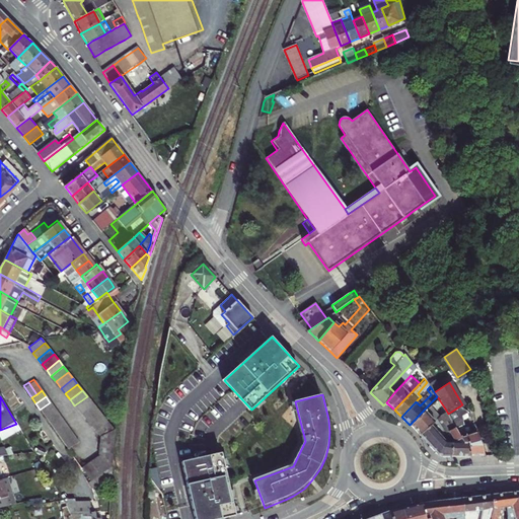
[(74,405),(79,412),(91,401),(87,396),(74,405)]
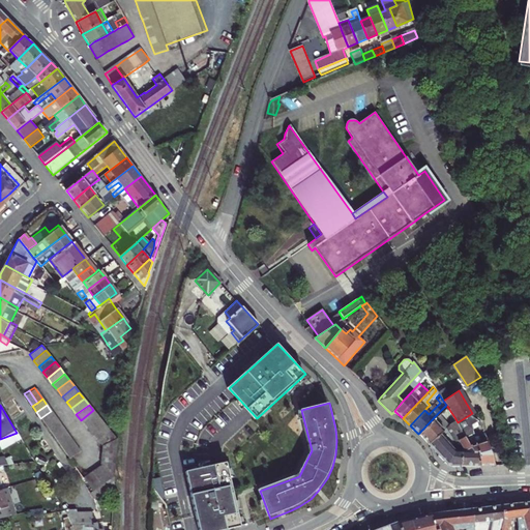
[(81,420),(85,427),(98,416),(93,410),(81,420)]
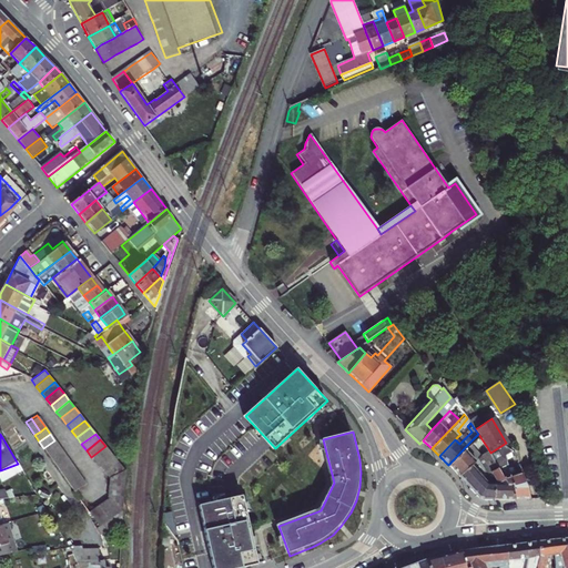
[(43,448),(49,455),(59,447),(54,440),(43,448)]
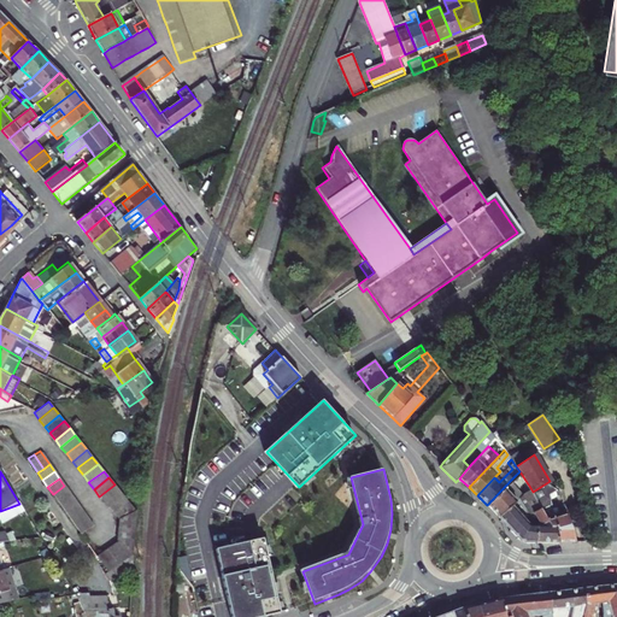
[(487,505),(499,517),(510,505),(522,493),(511,480),(487,505)]
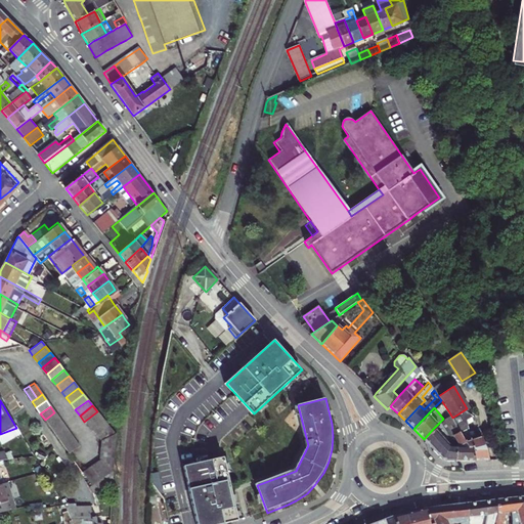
[(488,460),(477,426),(469,428),(467,421),(472,419),(473,422),(476,421),(475,418),(464,410),(452,418),(467,447),(472,447),(474,461),(488,460)]
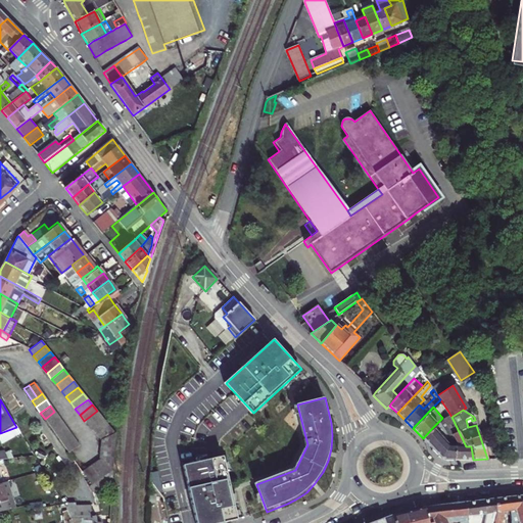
[(84,421),(88,426),(101,417),(97,411),(84,421)]
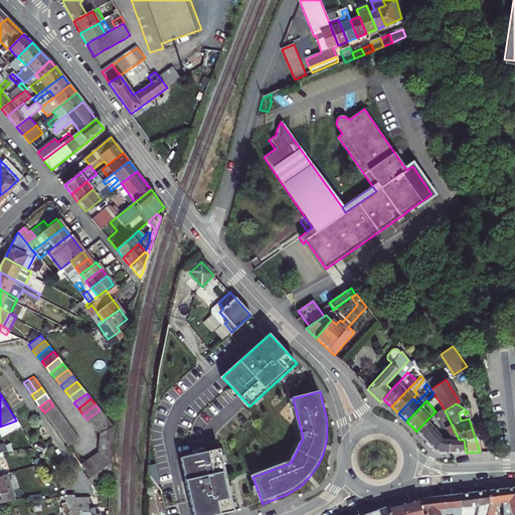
[(53,405),(44,412),(48,418),(58,411),(53,405)]
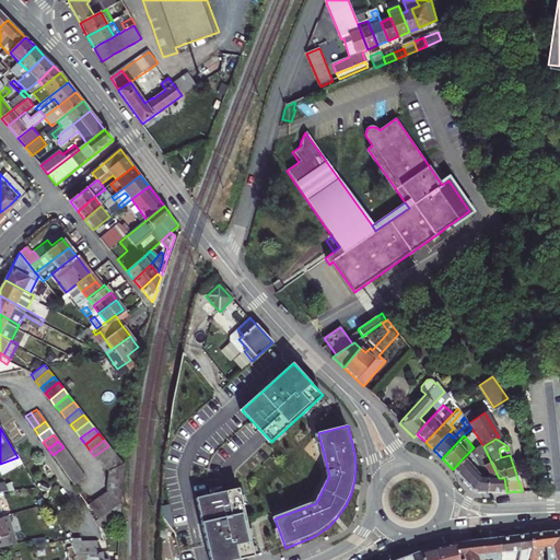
[(487,478),(487,492),(508,493),(506,492),(504,478),(499,478),(483,446),(480,441),(474,447),(491,478),(487,478)]
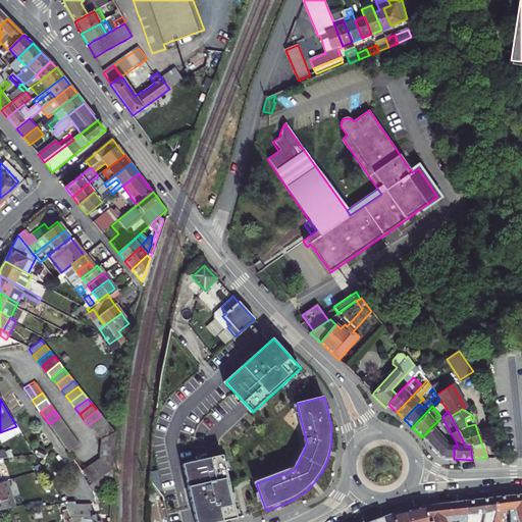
[(88,425),(93,432),(106,421),(101,416),(88,425)]
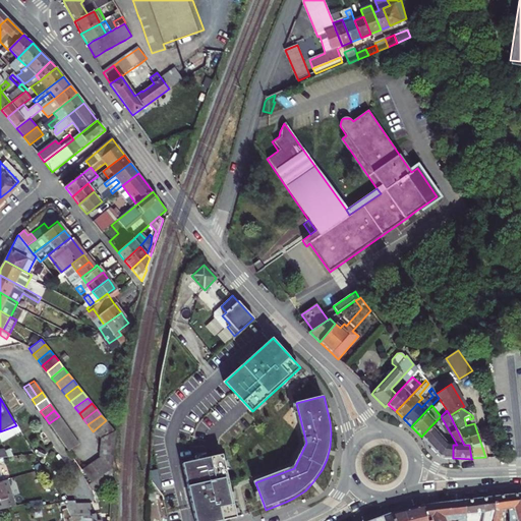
[(49,423),(53,430),(63,423),(59,416),(49,423)]
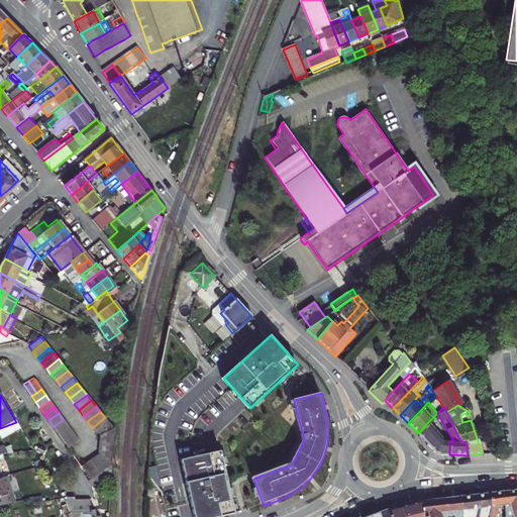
[(93,429),(93,434),(111,426),(105,417),(92,428),(93,429)]
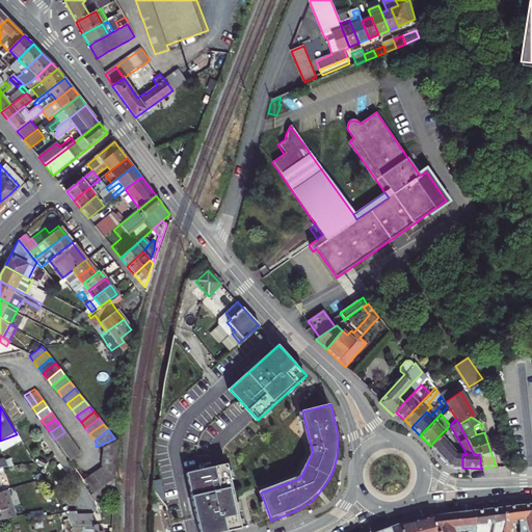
[(64,432),(54,440),(58,445),(69,437),(64,432)]
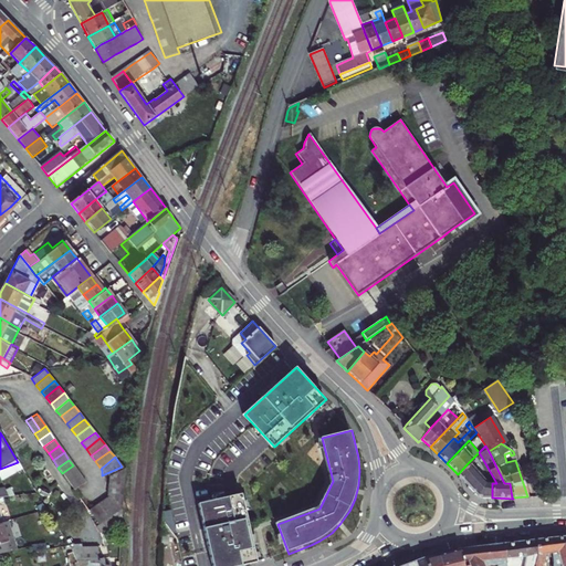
[(458,474),(477,494),(484,498),(492,498),(492,483),(486,483),(468,463),(458,474)]
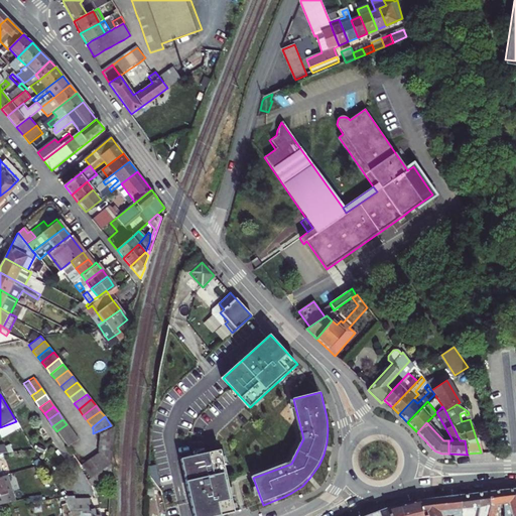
[(67,424),(56,431),(60,438),(72,431),(67,424)]
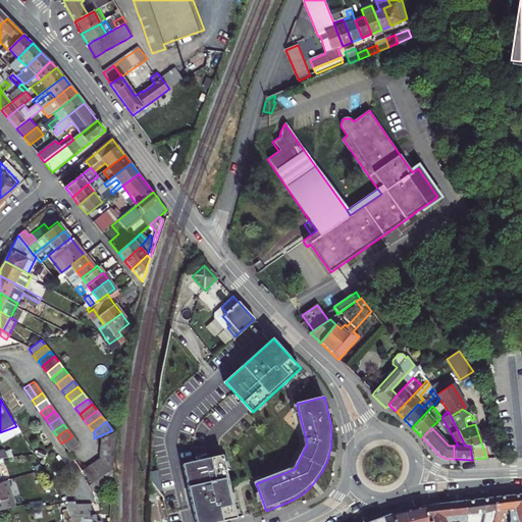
[(94,438),(94,446),(112,446),(112,430),(94,438)]
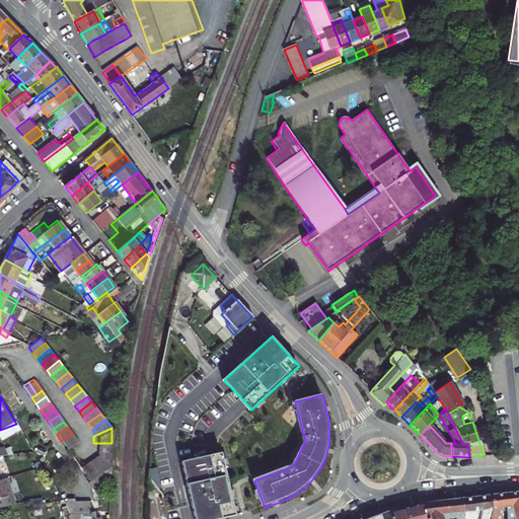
[(75,439),(72,434),(61,441),(65,447),(75,439)]
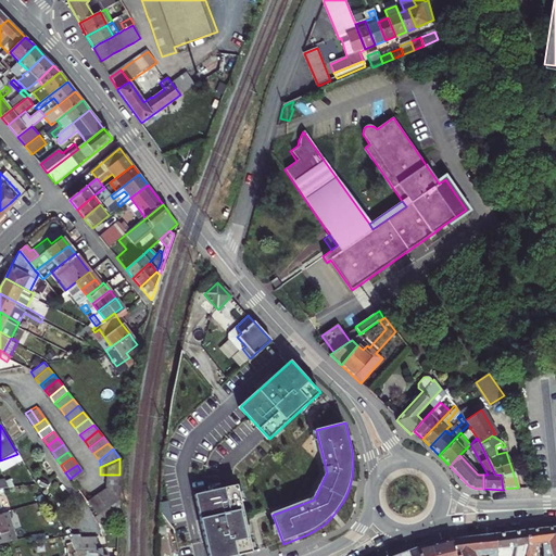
[(100,475),(100,482),(117,500),(118,501),(119,475),(100,475)]
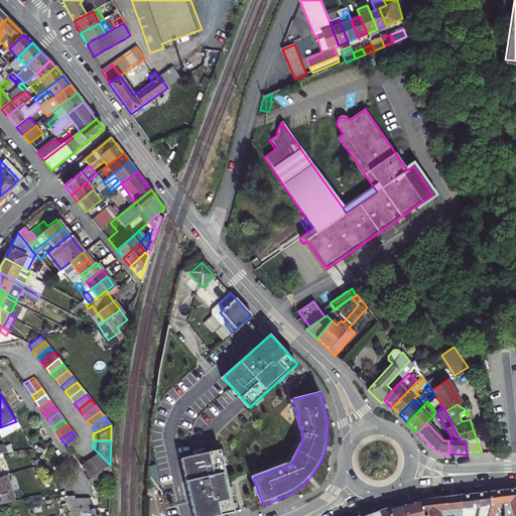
[(93,447),(93,457),(101,470),(109,464),(93,447)]
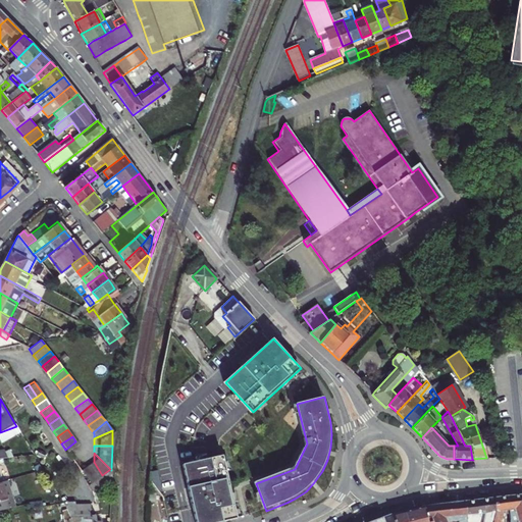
[(184,467),(196,521),(235,521),(238,521),(223,458),(184,467)]
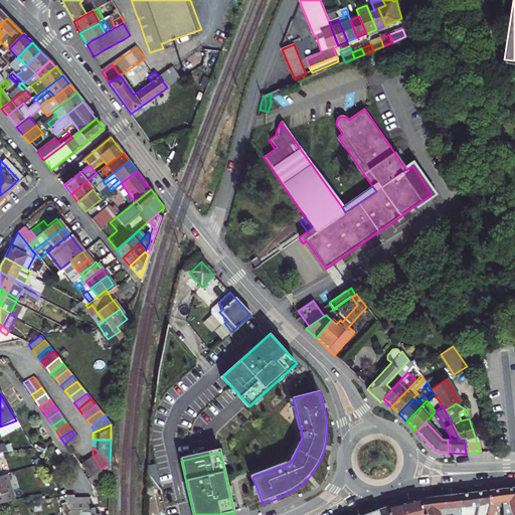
[(101,469),(93,456),(86,460),(95,473),(101,469)]
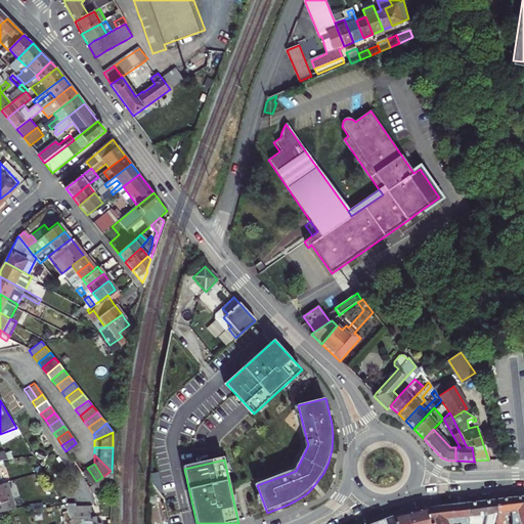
[(96,481),(87,468),(81,473),(90,485),(96,481)]
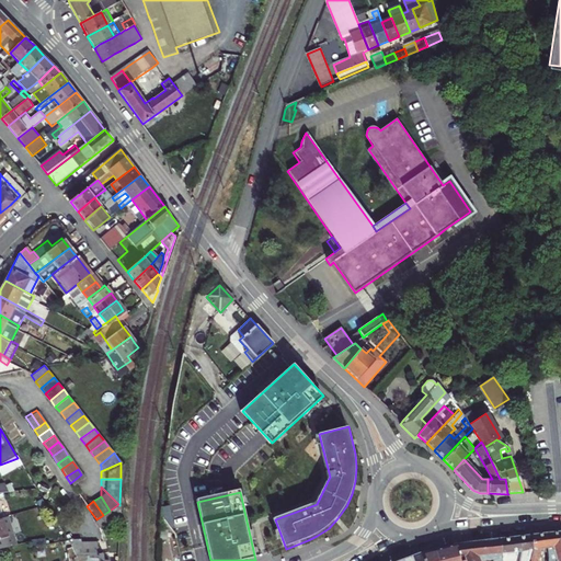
[(103,515),(96,519),(100,526),(118,514),(119,505),(118,504),(110,511),(103,515)]
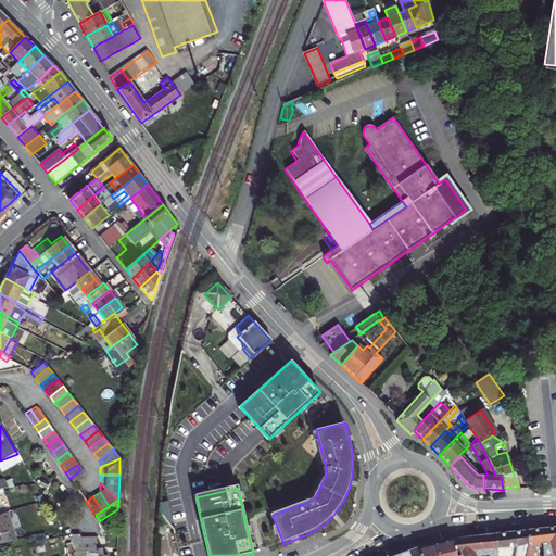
[(0,543),(14,540),(7,513),(0,514),(0,543)]
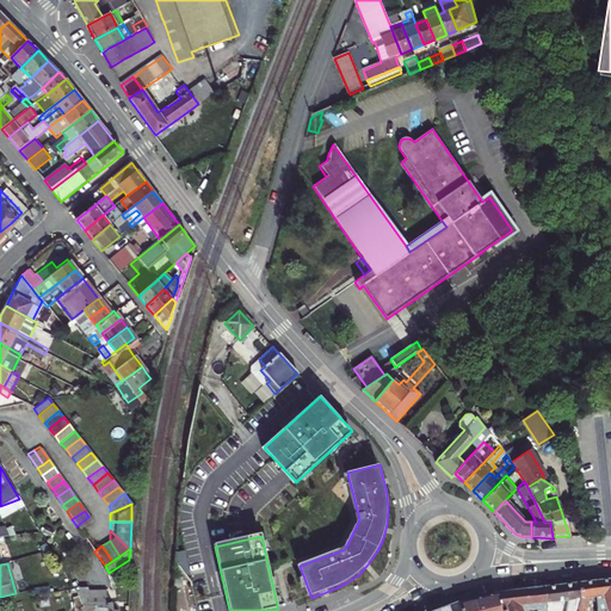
[(580,600),(596,598),(603,598),(605,610),(610,610),(610,580),(579,584),(580,600)]
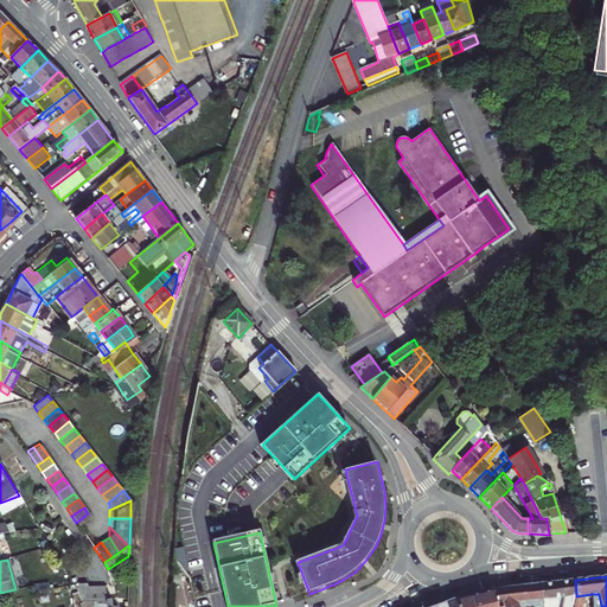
[(575,580),(540,585),(543,606),(542,606),(573,606),(576,596),(575,580)]
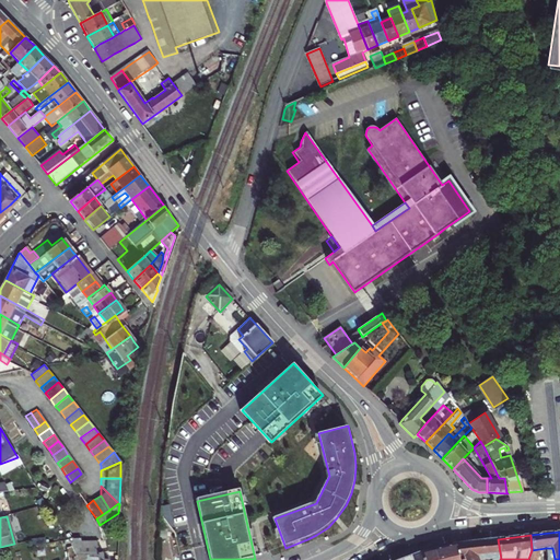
[(77,559),(108,559),(108,556),(102,557),(102,551),(101,549),(97,549),(96,538),(80,540),(80,537),(65,538),(66,539),(67,541),(70,546),(76,556),(77,559)]
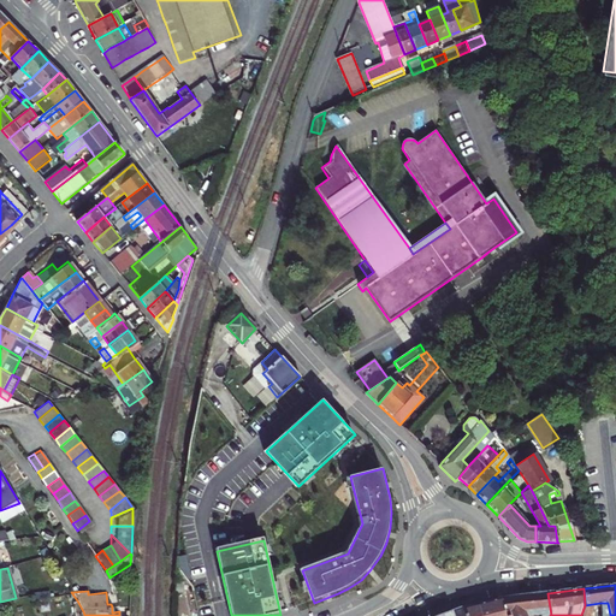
[(548,593),(502,599),(503,615),(527,615),(532,615),(532,612),(542,611),(542,615),(551,615),(548,593)]
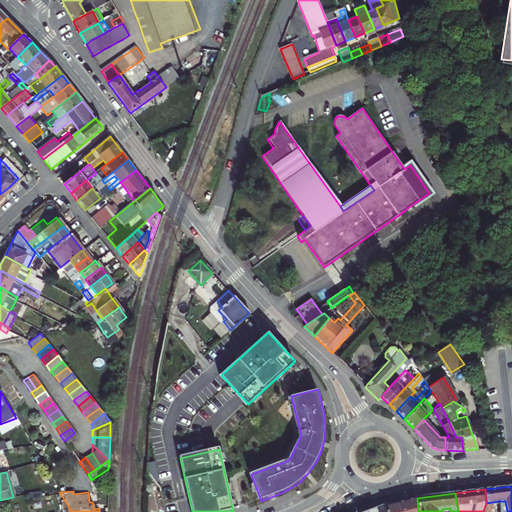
[(418,511),(417,498),(394,504),(397,511),(418,511)]
